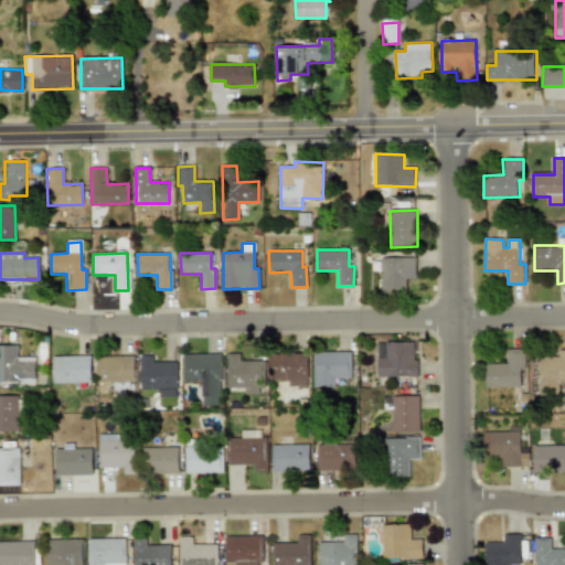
[(417,258),(382,257),(381,294),(407,295),(407,279),(417,279),(417,258)]
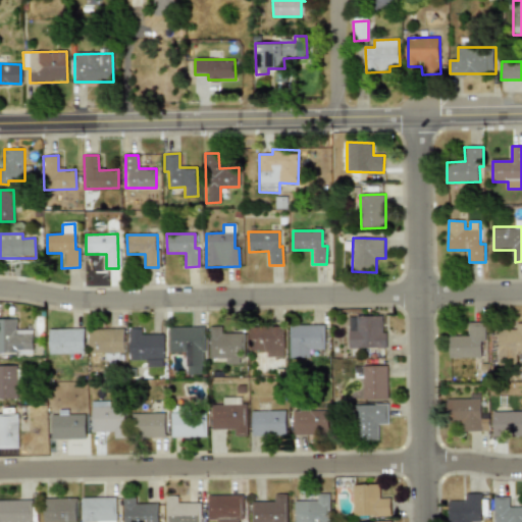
[(350,317),(350,349),(387,348),(387,332),(382,332),(382,316),(350,317)]
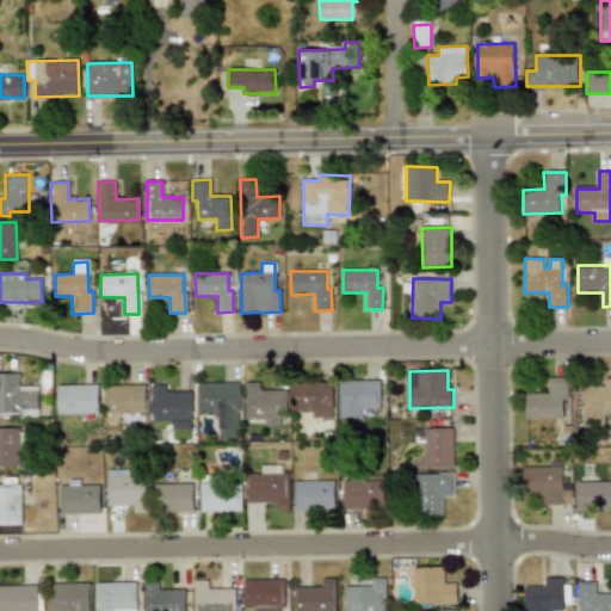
[(0,413),(37,414),(38,387),(19,386),(19,374),(0,372),(0,413)]
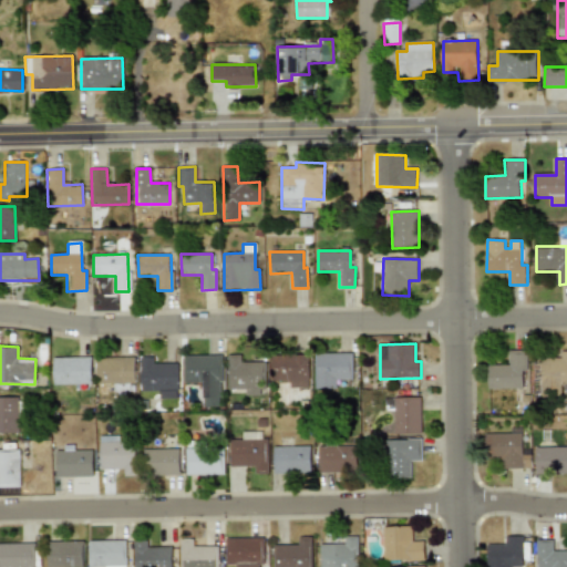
[(490,366),(490,389),(525,389),(524,371),(528,371),(528,351),(511,351),(511,366),(490,366)]
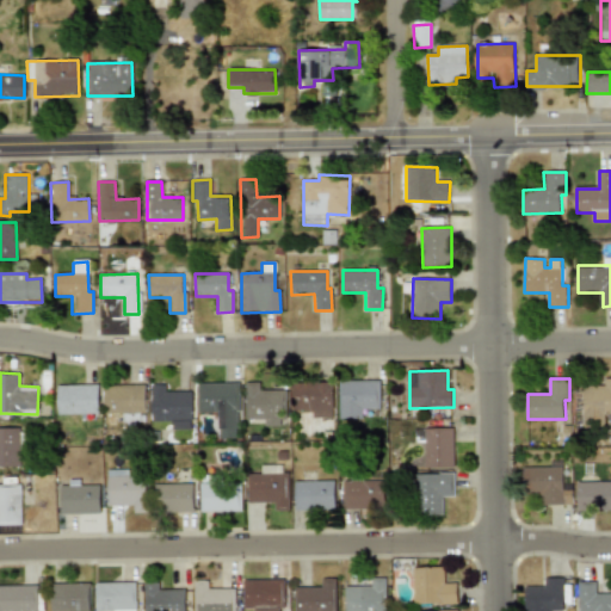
[(610,415),(610,378),(606,378),(606,386),(585,387),(586,425),(606,425),(606,415),(610,415)]
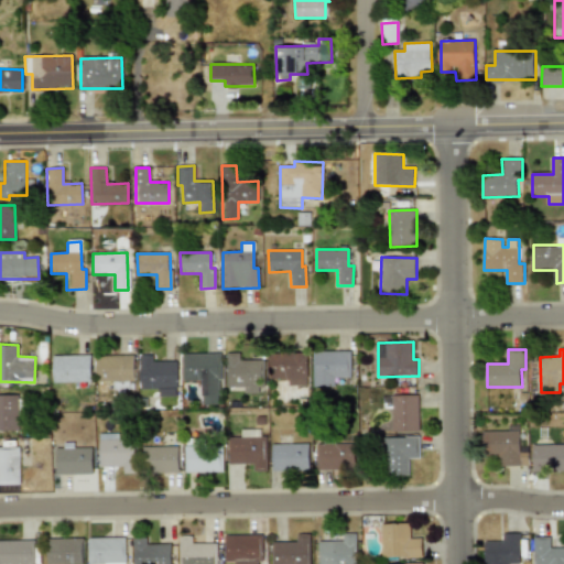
[(350,351),(313,353),(314,387),(335,387),(335,378),(350,378),(350,351)]
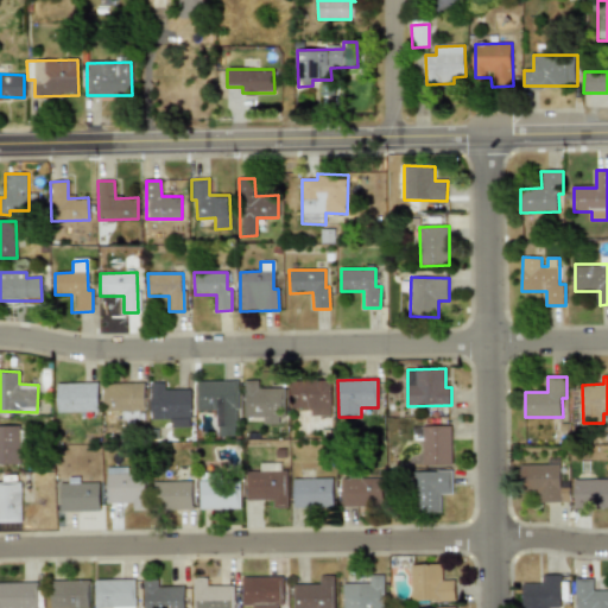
[(258,388),(258,380),(244,381),(245,418),(263,418),(263,425),(283,424),(282,388),(258,388)]
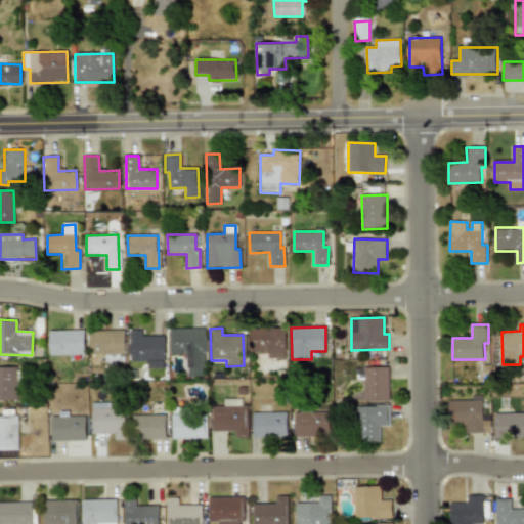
[(250,329),(251,351),(266,351),(266,359),(286,358),(286,328),(250,329)]
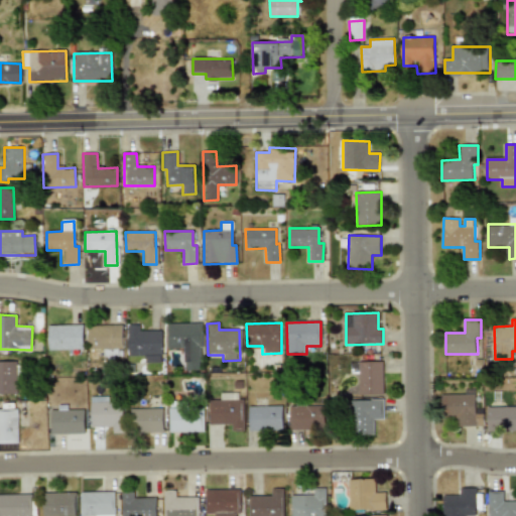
[(200,324),(166,324),(167,348),(184,348),(184,370),(201,370),(200,324)]
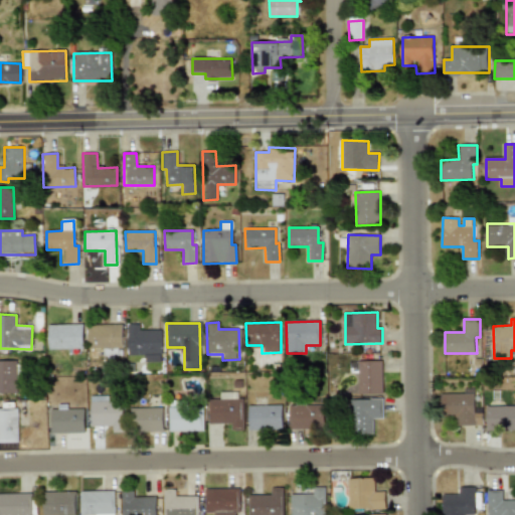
[(162,362),(161,330),(140,330),(140,324),(127,324),(127,355),(145,355),(145,362),(162,362)]
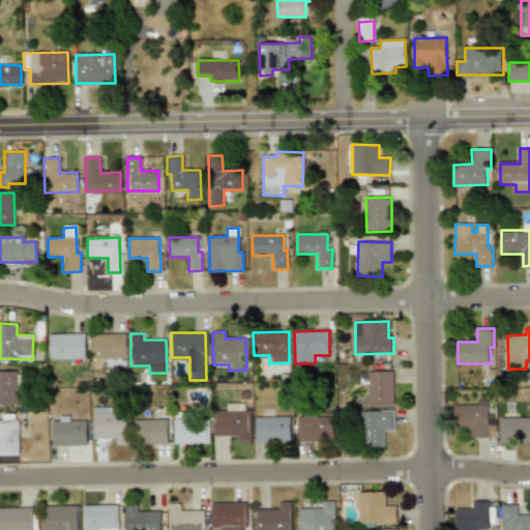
[(86,359),(85,334),(50,334),(50,359),(86,359)]
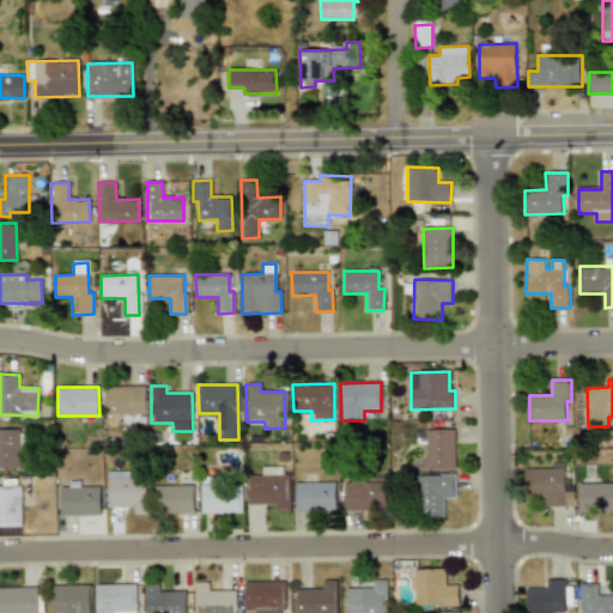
[(144,387),(104,387),(104,414),(123,414),(125,424),(145,423),(144,387)]
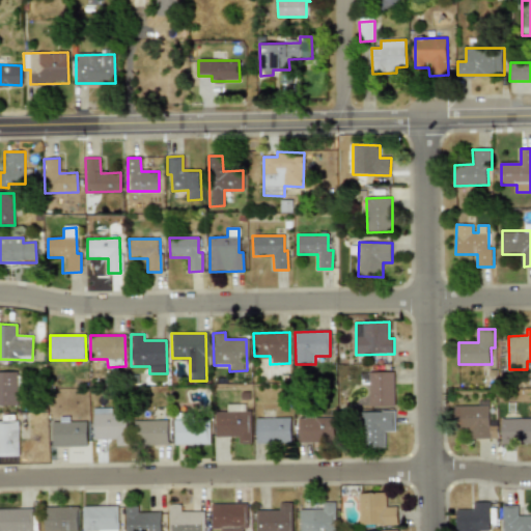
[(18,372),(0,371),(0,404),(17,406),(18,372)]
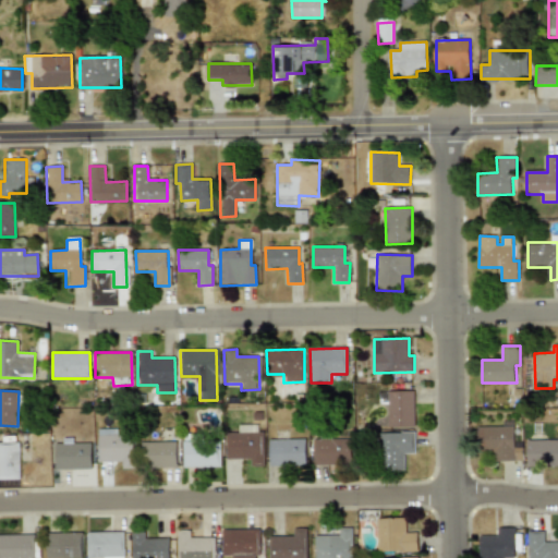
[(388,391),(389,427),(415,427),(415,391),(388,391)]
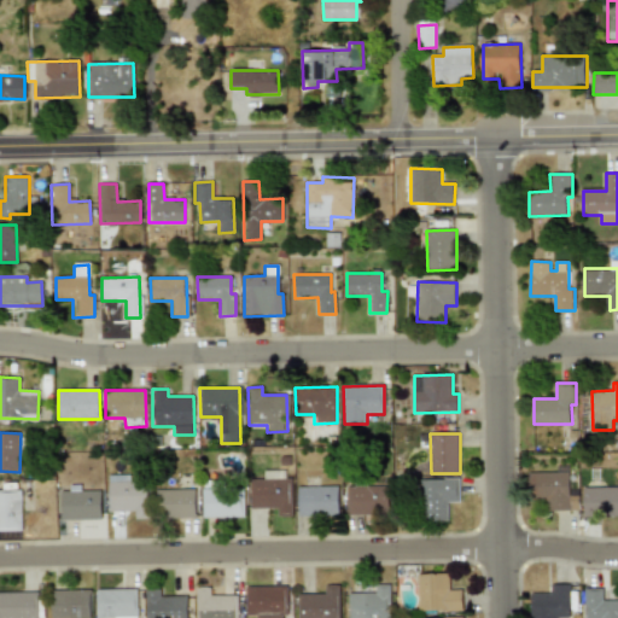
[(278,508),(278,517),(291,517),(290,471),(263,471),(263,479),(251,479),(251,508),(278,508)]
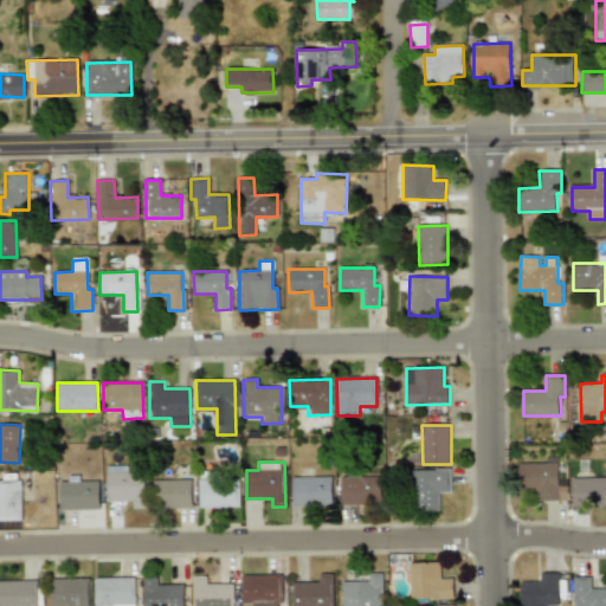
[(128,465),(107,465),(107,502),(133,501),(133,509),(146,509),(144,471),(128,472),(128,465)]
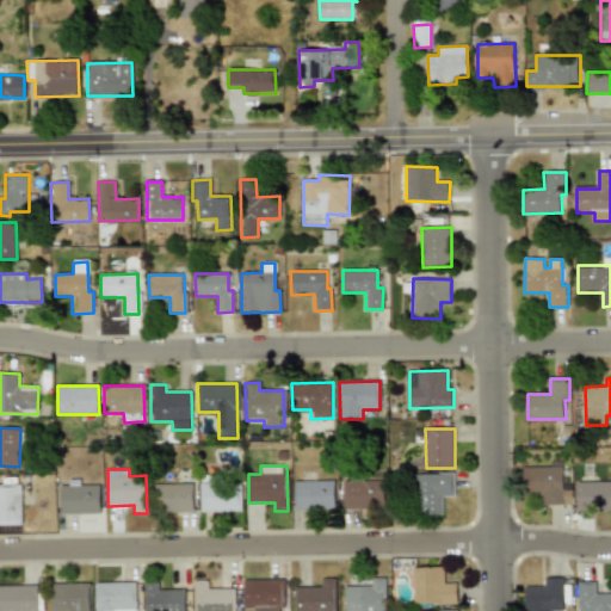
[(455,474),(417,474),(418,516),(444,514),(443,497),(455,497),(455,474)]
